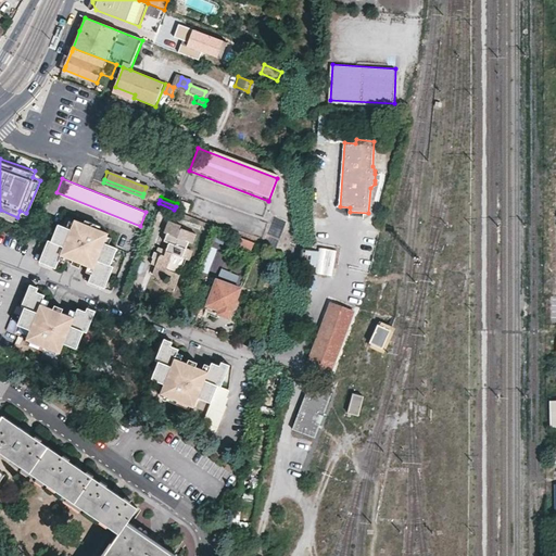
[(45,245),(38,260),(47,263),(48,260),(57,263),(58,260),(63,262),(66,256),(73,258),(80,262),(87,265),(85,270),(90,273),(89,277),(98,280),(97,283),(104,287),(111,270),(108,269),(110,264),(116,247),(104,241),(108,231),(105,230),(99,228),(100,225),(91,220),(85,218),(83,222),(78,219),(74,218),(71,227),(58,223),(50,240),(48,247),(45,245)]
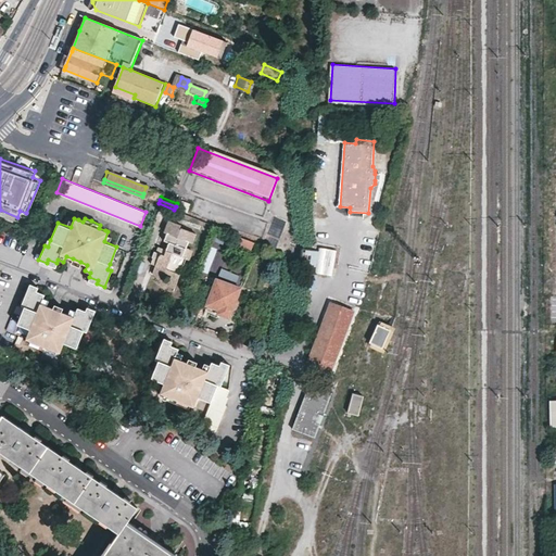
[(186,253),(189,244),(187,244),(188,239),(193,240),(196,235),(176,228),(177,225),(166,220),(164,228),(167,229),(164,238),(168,240),(166,247),(159,243),(156,249),(154,248),(152,253),(153,254),(151,261),(155,262),(166,266),(168,262),(182,267),(188,254),(186,253)]
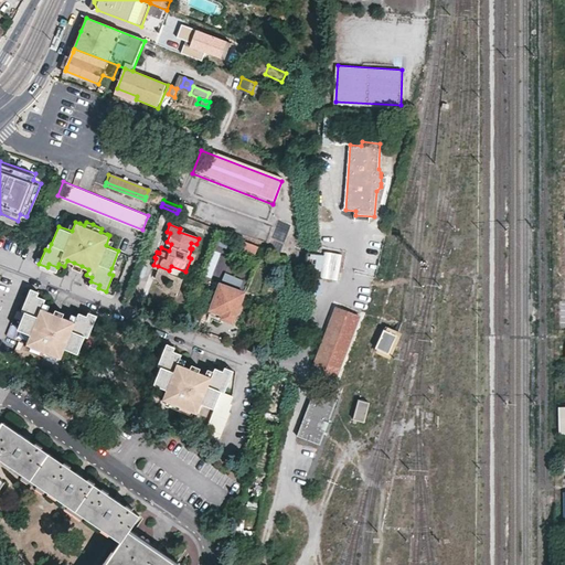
[(258,245),(249,241),(246,251),(255,254),(258,245)]
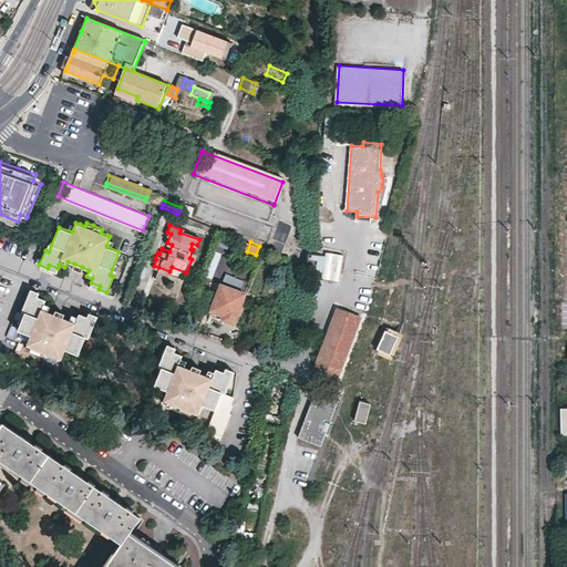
[(278,247),(276,246),(268,243),(267,245),(266,248),(276,253),(278,247)]
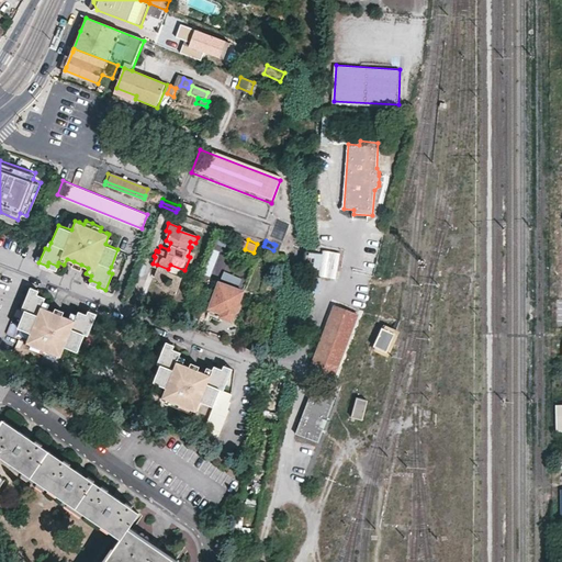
[(318,274),(322,249),(314,248),(311,273),(318,274)]
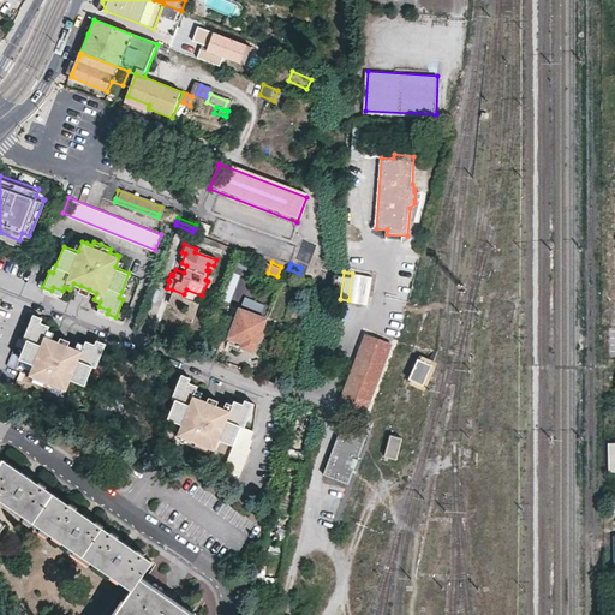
[(365,275),(352,273),(348,300),(368,303),(371,276),(371,275),(365,275)]
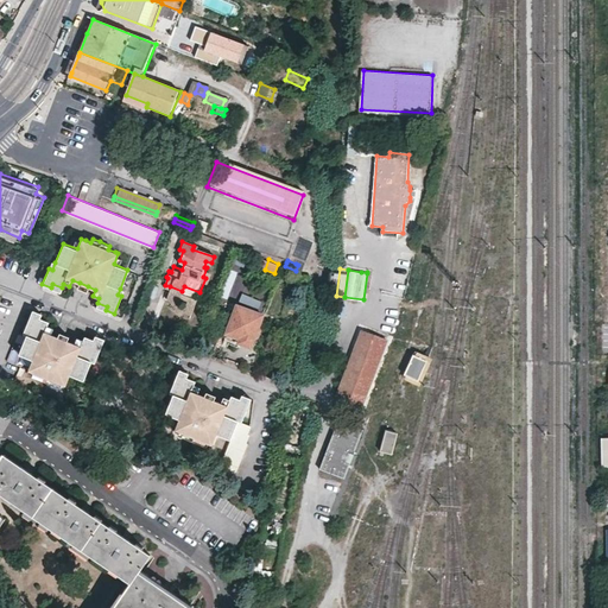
[(192,310),(200,292),(184,286),(182,291),(170,286),(168,295),(176,303),(177,304),(178,305),(179,305),(182,306),(192,310)]
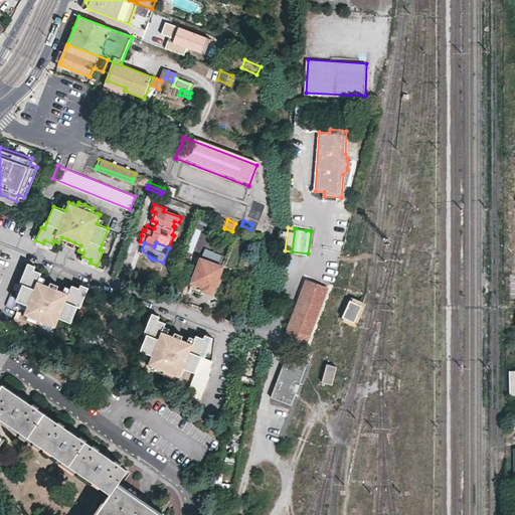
[(208,250),(206,256),(219,262),(221,256),(208,250)]
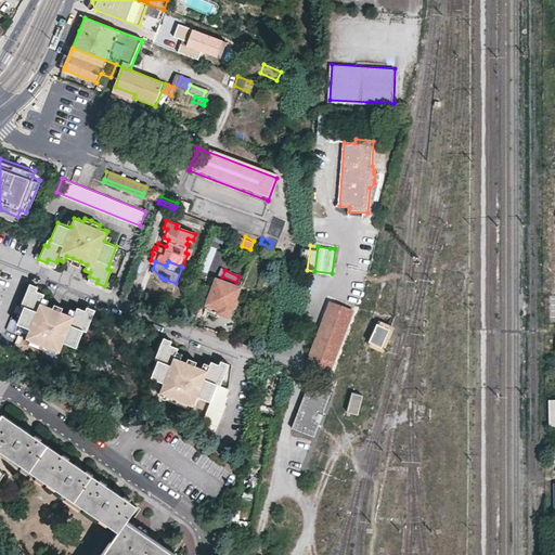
[(321,276),(312,274),(310,282),(319,283),(321,276)]
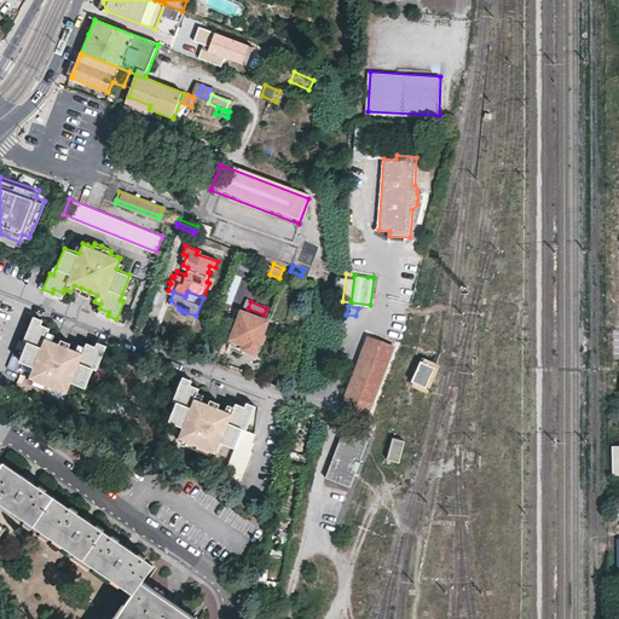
[(255,350),(267,318),(239,308),(230,335),(246,341),(244,345),(255,350)]
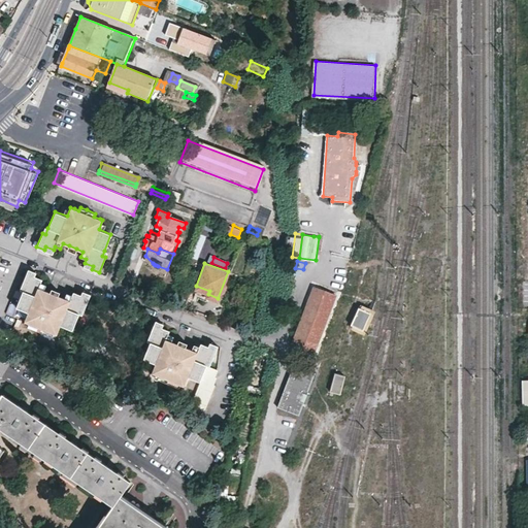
[(23,319),(26,310),(29,311),(26,321),(29,322),(33,324),(32,327),(39,330),(48,334),(50,330),(54,332),(58,334),(61,325),(73,329),(79,312),(83,307),(86,307),(91,294),(84,291),(81,294),(74,291),(73,295),(67,292),(65,298),(59,295),(55,294),(51,292),(45,290),(47,284),(41,282),(43,278),(35,275),(37,272),(29,268),(23,284),(26,285),(24,291),(18,307),(13,316),(18,317),(23,319)]
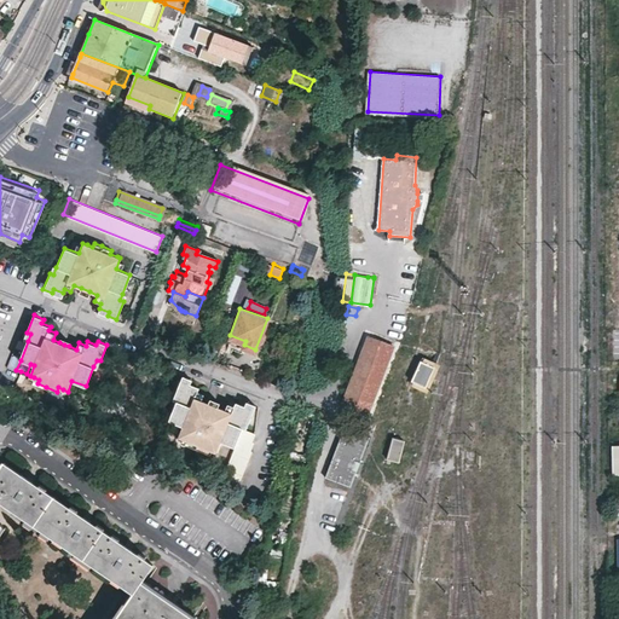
[(395,347),(368,336),(342,403),(370,414),(395,347)]
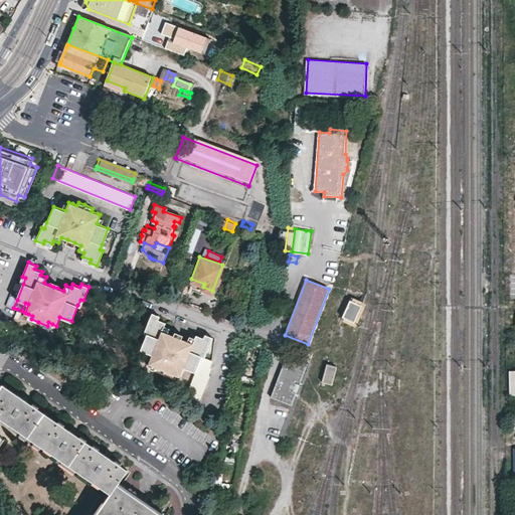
[(363,303),(352,298),(343,318),(354,323),(363,303)]
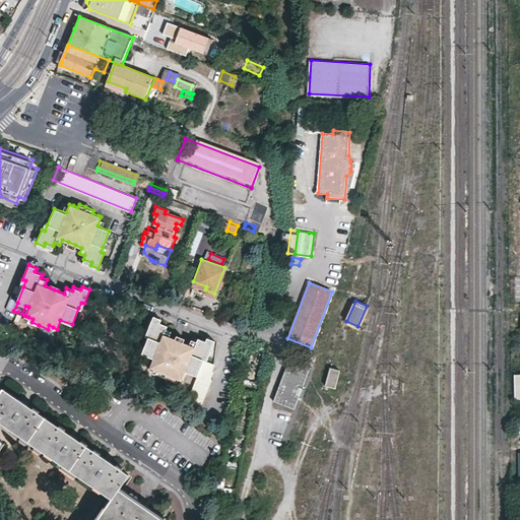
[(93,307),(84,304),(81,310),(80,312),(89,316),(90,314),(93,307)]
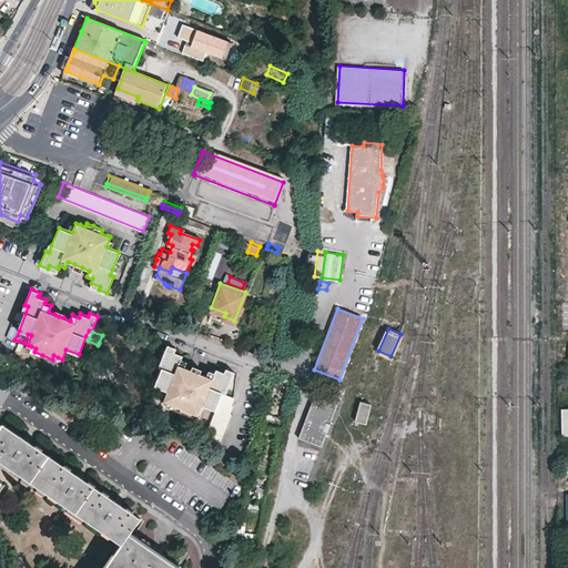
[(185,359),(182,358),(183,355),(175,352),(176,347),(168,344),(162,358),(165,359),(162,367),(155,385),(169,391),(164,401),(168,402),(170,403),(172,404),(185,367),(188,361),(185,359)]
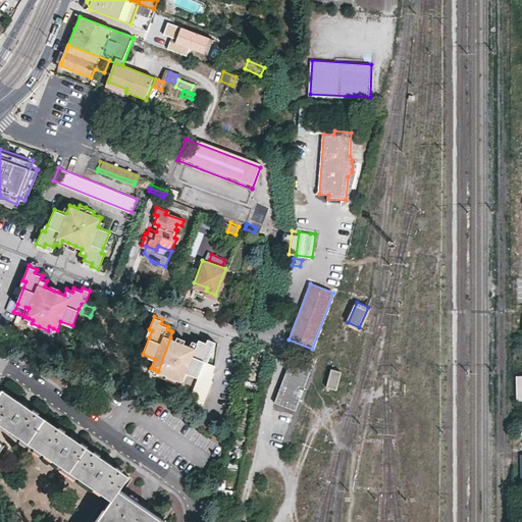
[(216,342),(208,337),(207,342),(199,338),(198,342),(193,340),(190,345),(185,343),(176,340),(170,337),(158,371),(157,374),(166,378),(173,381),(175,378),(179,379),(183,380),(187,372),(198,376),(186,409),(199,414),(212,379),(211,378),(214,372),(212,371),(215,364),(208,362),(205,360),(207,355),(210,356),(216,342)]
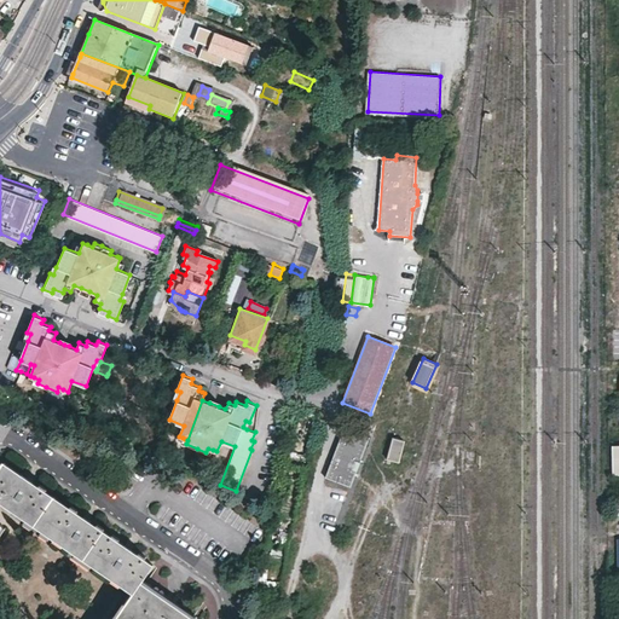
[(371,438),(346,428),(327,479),(352,489),(358,473),(354,472),(358,462),(362,464),(371,438)]
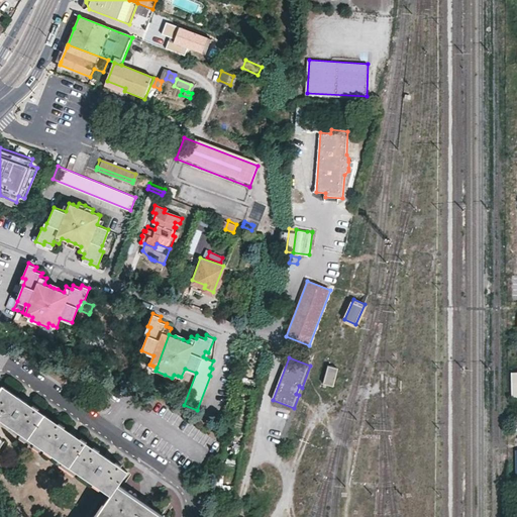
[(338,369),(328,367),(324,385),(333,387),(338,369)]
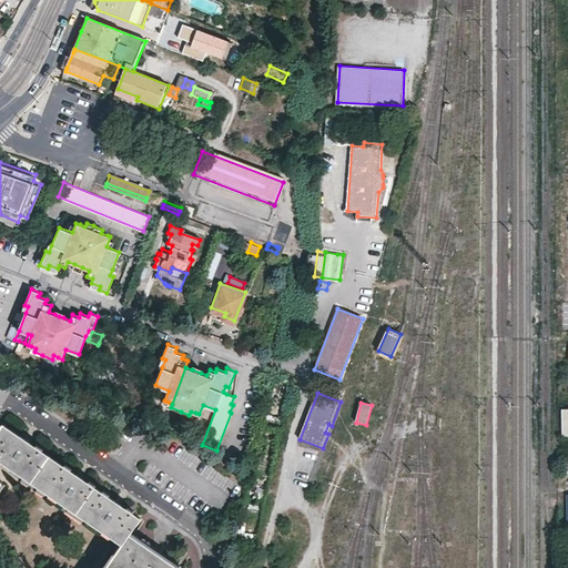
[(0,484),(1,483),(0,482),(0,459),(122,544),(105,567),(173,567),(176,565),(130,534),(141,518),(3,425),(0,429),(0,484)]
